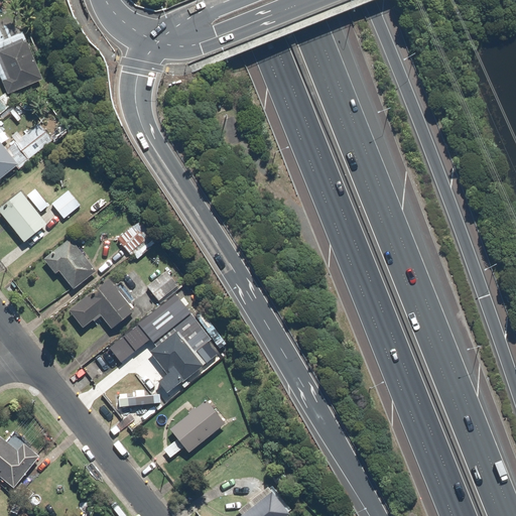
[(0,73),(9,94),(45,79),(35,54),(43,51),(37,35),(28,39),(24,31),(13,35),(5,16),(0,17),(0,73)]
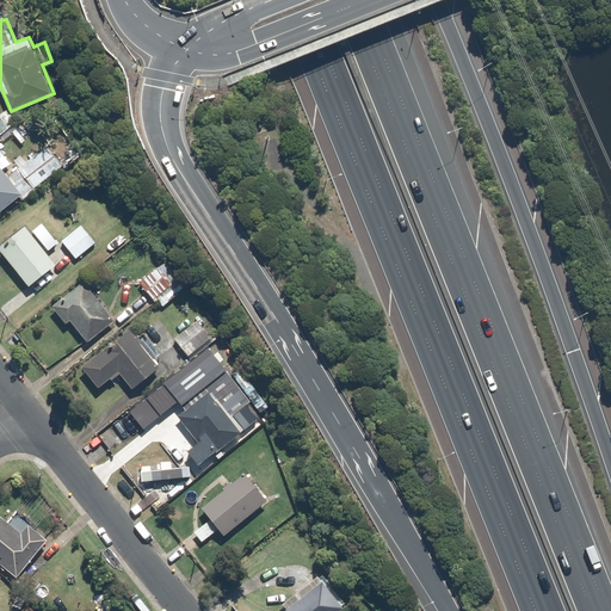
[(0,135),(17,122),(7,110),(0,115),(0,135)]
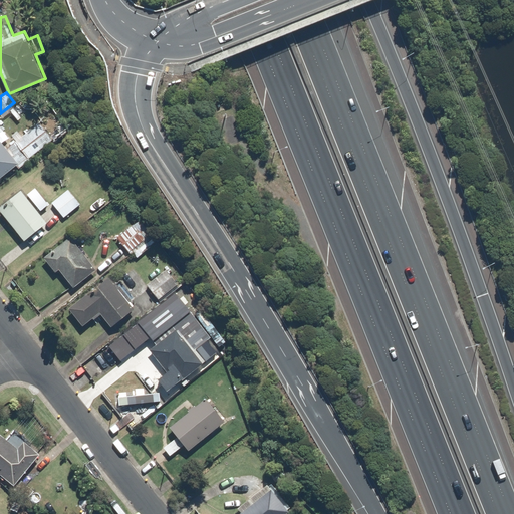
[(0,143),(0,180),(18,166),(20,168),(31,160),(29,158),(53,139),(40,122),(9,148),(3,141),(0,143)]
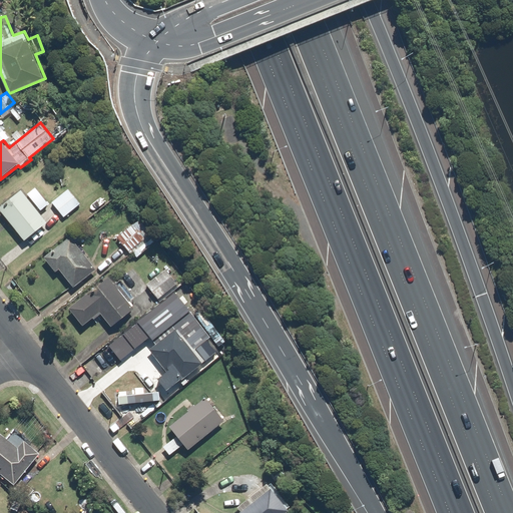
[(81,203),(70,188),(53,201),(65,216),(81,203)]
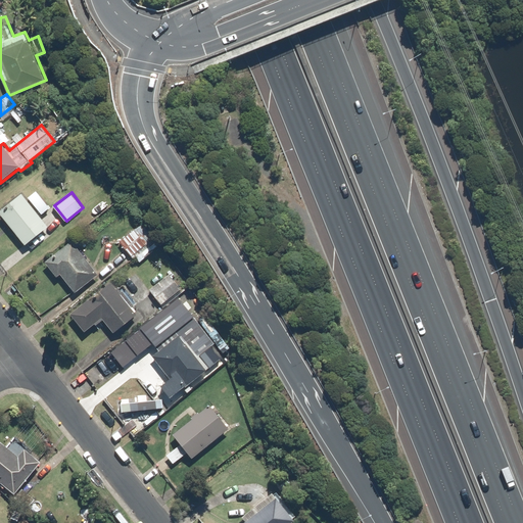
[(26,193),(1,211),(26,245),(50,227),(26,193)]
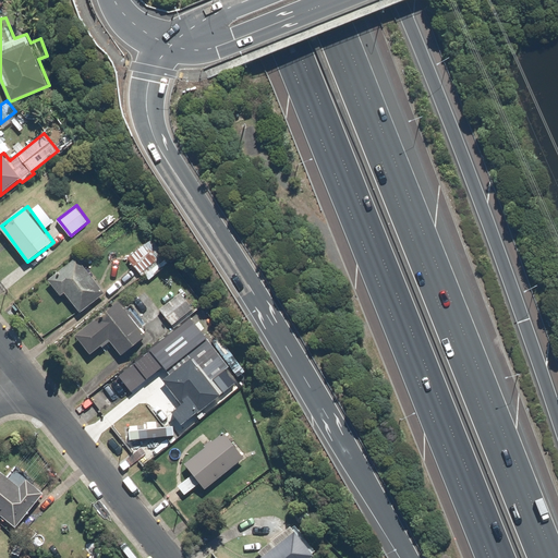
[(143,276),(145,274),(150,280),(164,268),(158,263),(162,259),(147,241),(128,257),(143,276)]
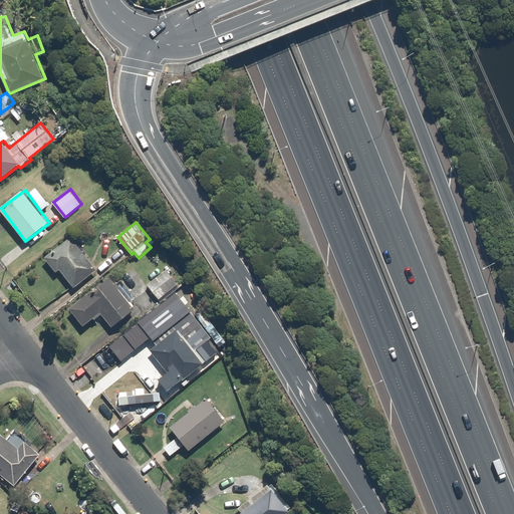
[(98,268),(72,237),(45,259),(57,273),(61,270),(75,287),(98,268)]
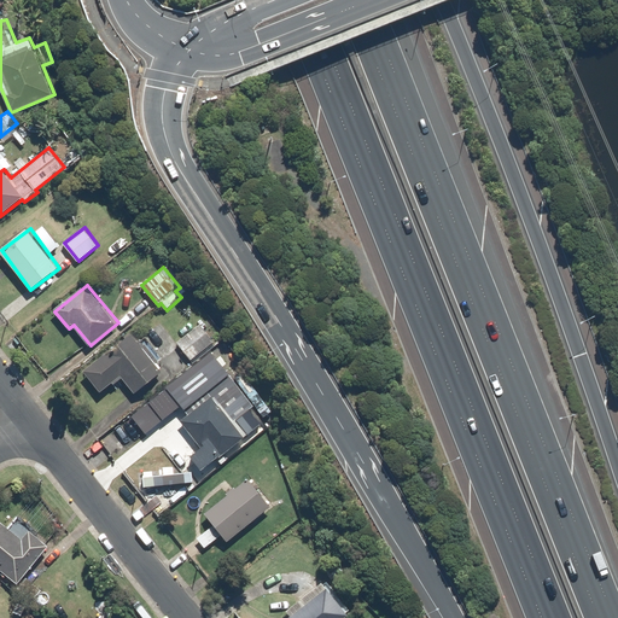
[(205,321),(178,342),(192,360),(219,339),(205,321)]
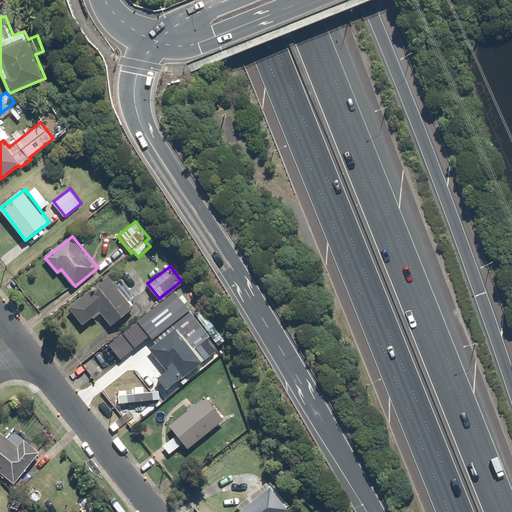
[(135,308),(109,276),(70,308),(84,325),(100,311),(113,326),(135,308)]
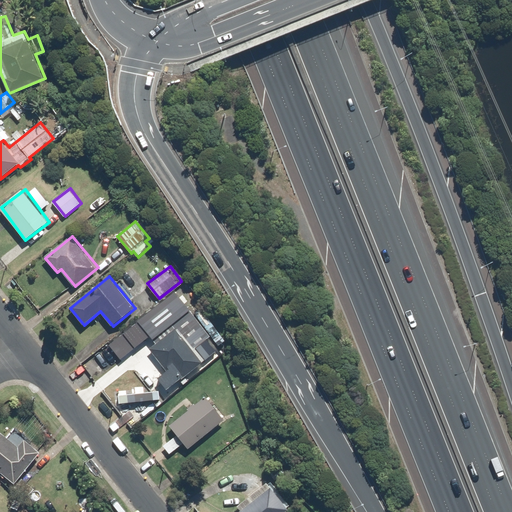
[(208,338),(211,335),(175,290),(107,344),(121,361),(150,337),(157,345),(150,351),(167,371),(160,377),(170,389),(218,351),(208,338)]
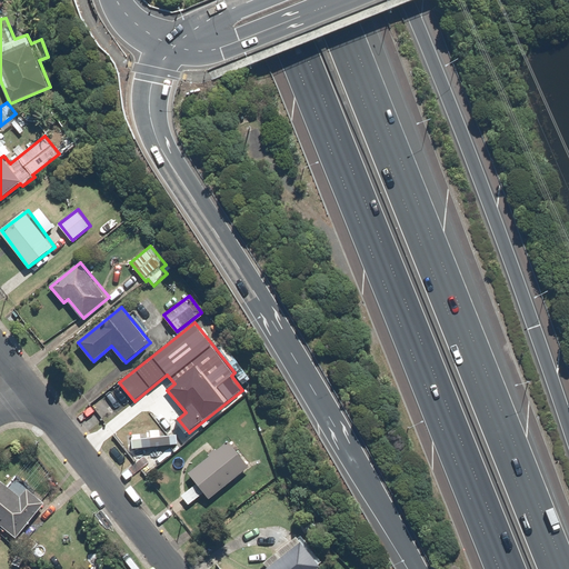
[(189,473),(197,481),(182,493),(190,505),(206,492),(210,497),(249,465),(229,440),(189,473)]
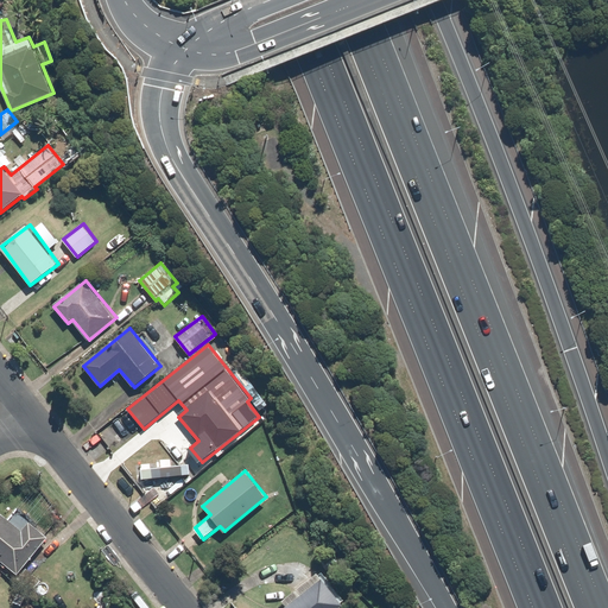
[(0,559),(18,574),(48,537),(27,520),(21,529),(0,511),(0,559)]
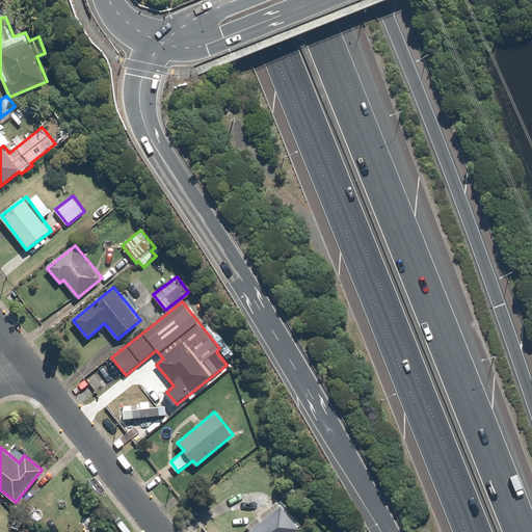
[(278,501),(249,525),(251,529),(247,531),(294,531),(300,528),(278,501)]
